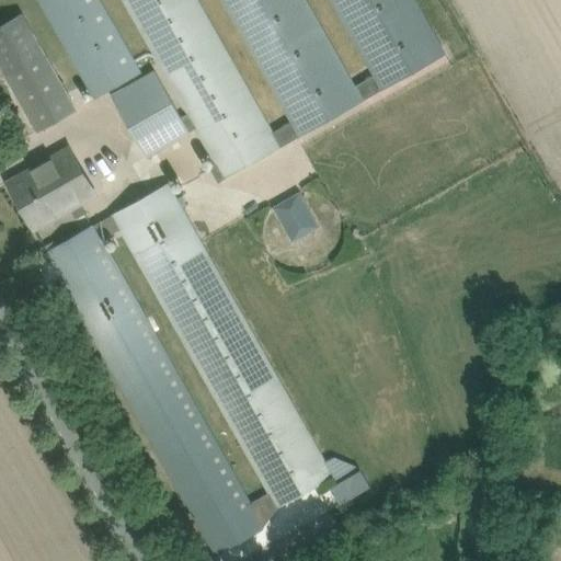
[(141,68),(102,0),(38,0),(94,98),(141,68)]
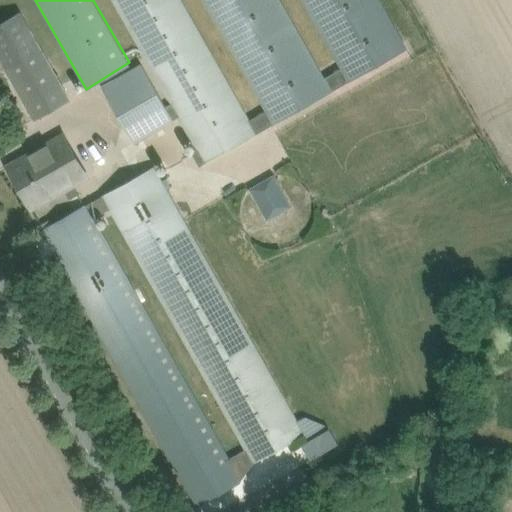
[(113,0),(171,103),(179,117),(197,148),(191,152),(199,166),(205,162),(257,132),(251,120),(181,0),(113,0)]
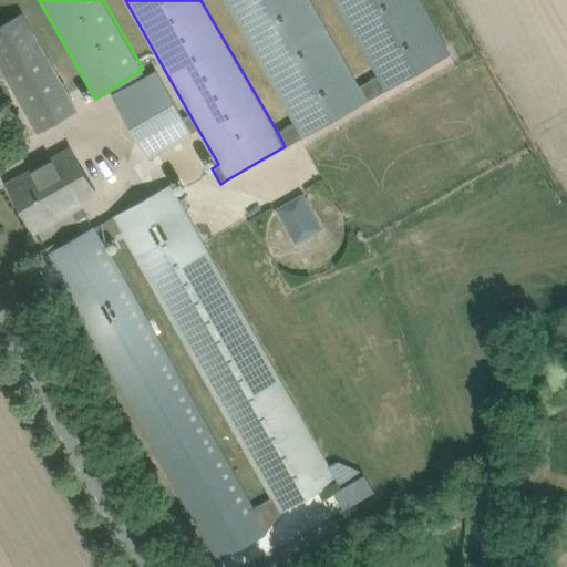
[(225,0),(295,123),(278,133),(285,146),(367,100),(368,100),(359,86),(310,0),(225,0)]
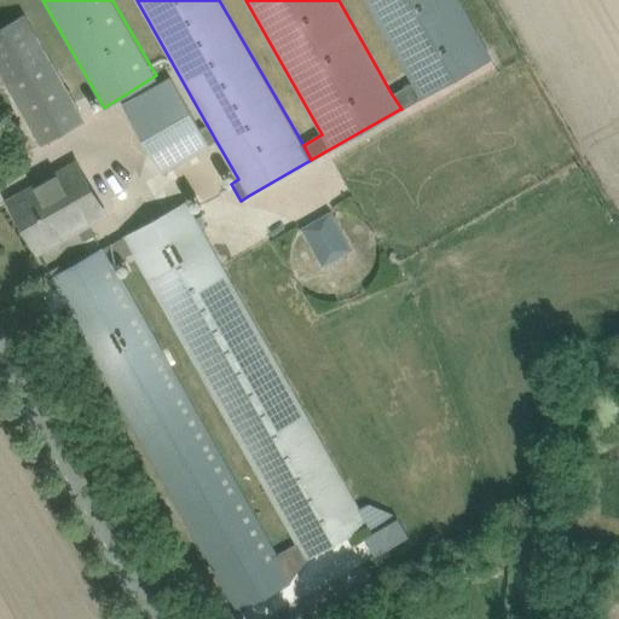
[(460,0),(364,0),(412,82),(392,94),(401,109),(493,59),(460,0)]
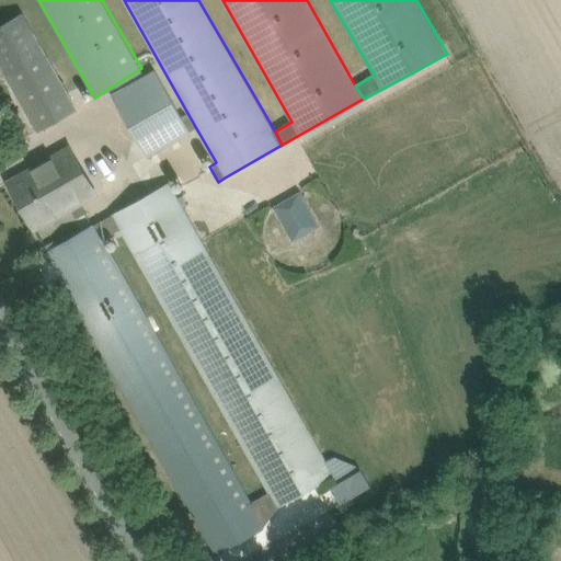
[(76,109),(22,14),(0,26),(0,64),(37,129),(76,109)]
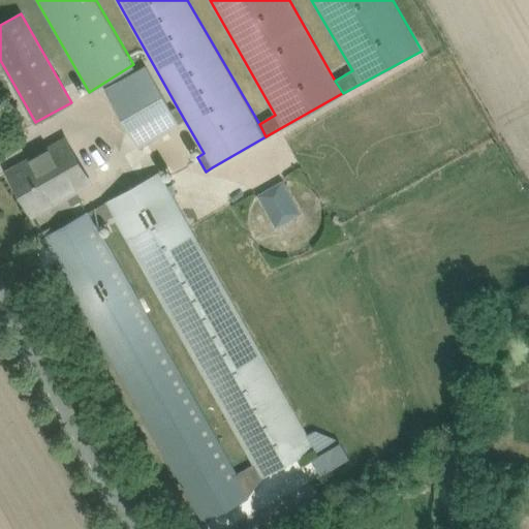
[(148,66),(107,90),(120,113),(138,147),(180,124),(185,121),(177,106),(172,110),(160,90),(148,66)]
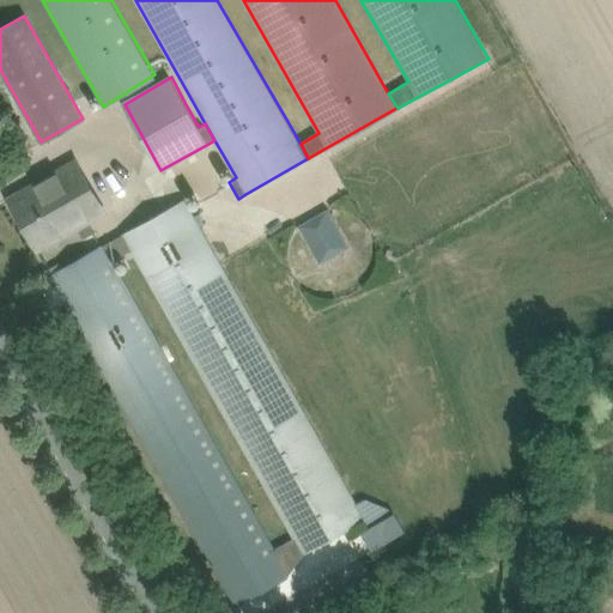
[(76,162),(53,175),(32,186),(35,192),(12,204),(37,250),(104,212),(76,162)]
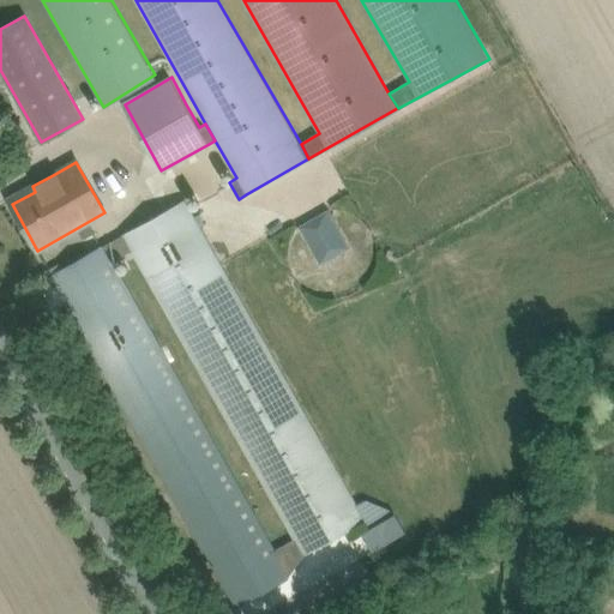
[(122,234),(102,247),(110,263),(131,250),(295,539),(274,551),(288,577),(304,554),(366,519),(355,500),(223,265),(185,198),(122,234)]
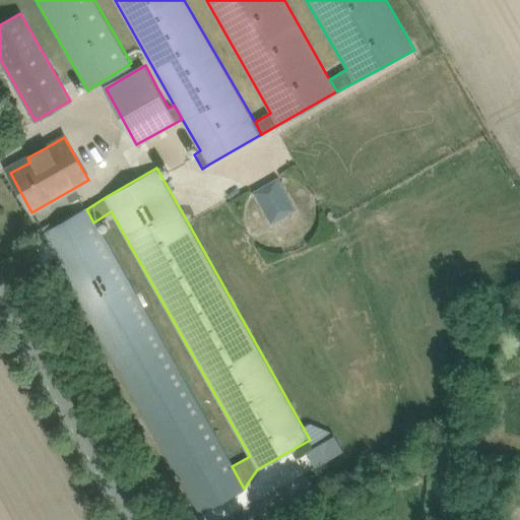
[(278,178),(254,192),(271,223),(297,209),(278,178)]
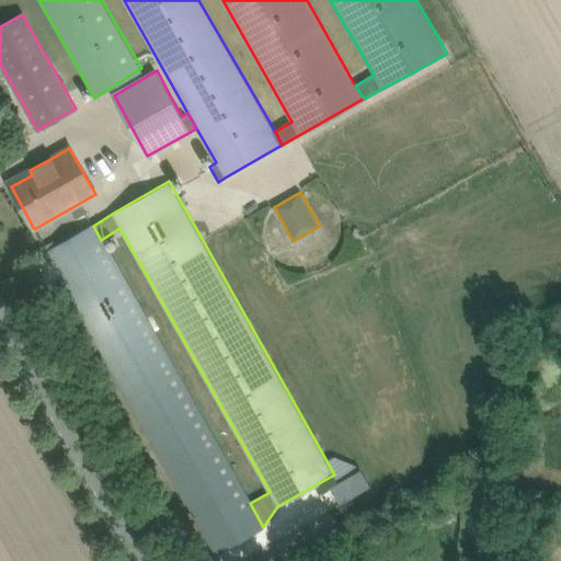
[(47,252),(41,255),(46,265),(53,262),(217,553),(236,542),(263,527),(250,503),(101,240),(93,226),(66,241),(57,247),(54,240),(44,247),(47,252)]
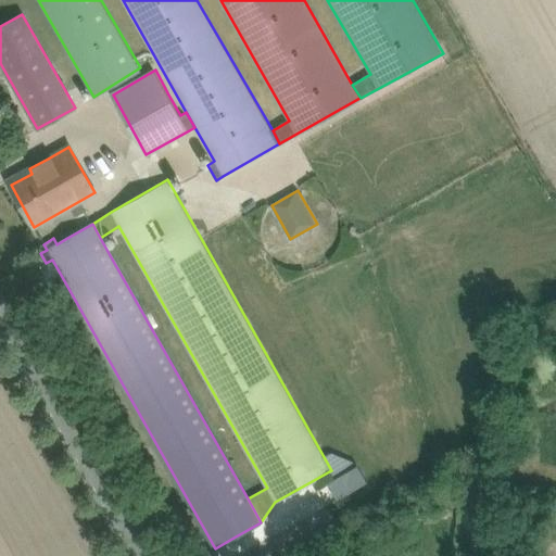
[(542,508),(529,509),(530,522),(543,522),(542,508)]
